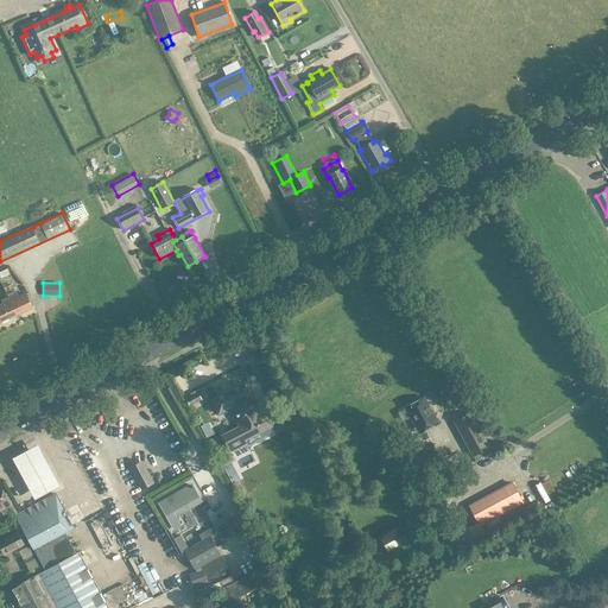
[(17,293),(10,297),(11,302),(10,302),(14,311),(17,310),(19,315),(32,309),(26,295),(19,298),(17,293)]
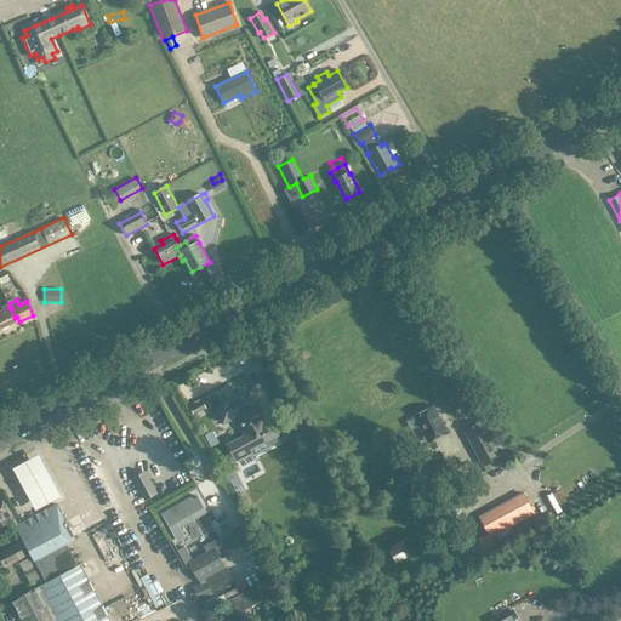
[(4,312),(0,313),(0,330),(20,322),(17,317),(15,318),(10,308),(11,308),(10,303),(9,303),(1,307),(4,312)]
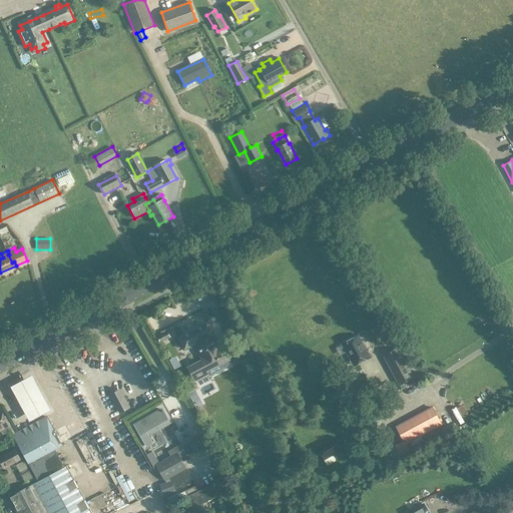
[(21,308),(26,315),(33,310),(28,303),(21,308)]
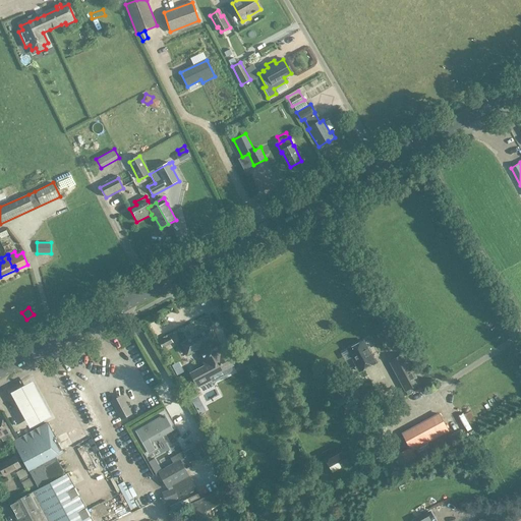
[(226,352),(223,354),(210,329),(181,343),(187,355),(196,350),(205,365),(190,373),(197,387),(211,381),(210,378),(233,365),(226,352)]
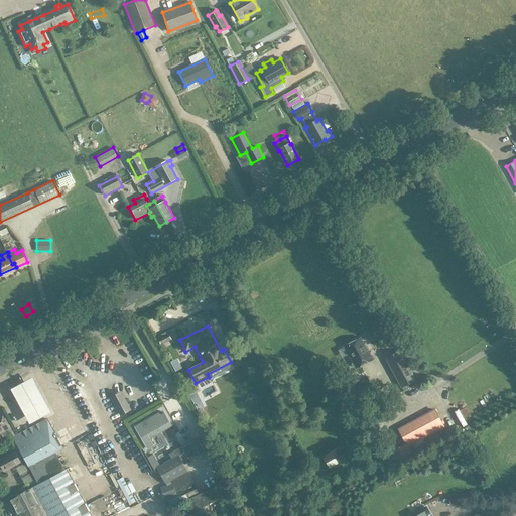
[(161,345),(171,340),(168,333),(157,339),(161,345)]
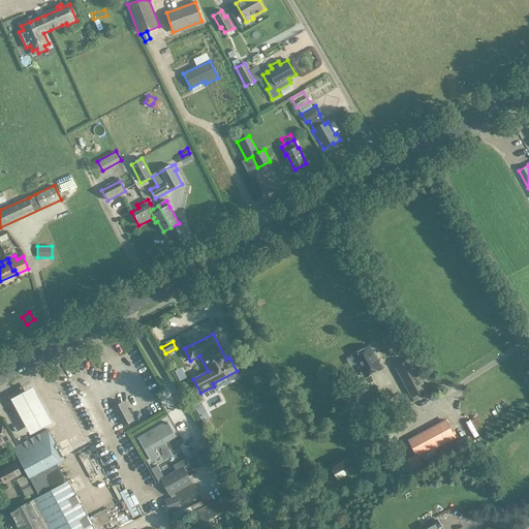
[(369,346),(361,350),(352,355),(365,377),(380,368),(369,346)]
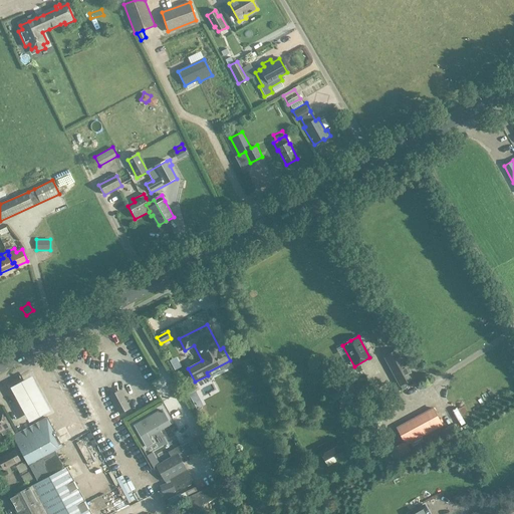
[(400,386),(414,378),(398,349),(384,357),(400,386)]
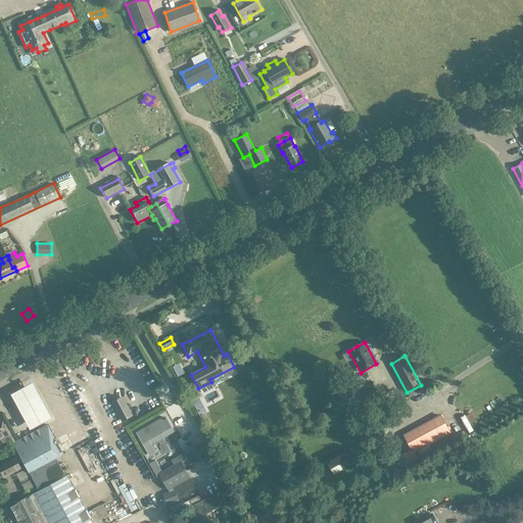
[(139,374),(145,392),(153,389),(147,372),(139,374)]
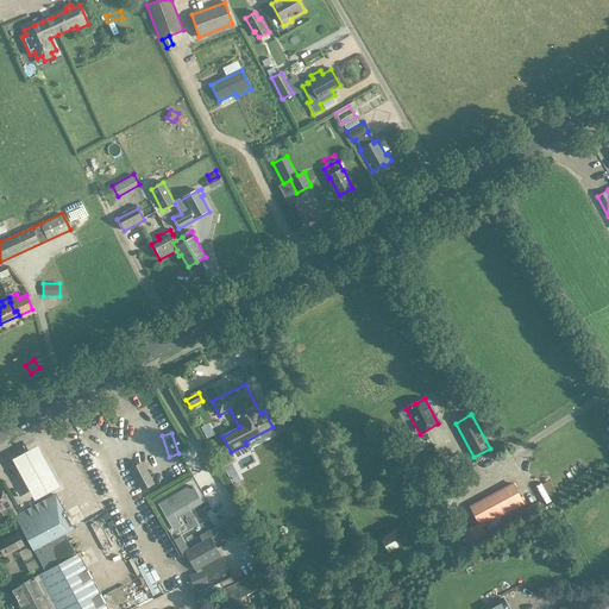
[(416,453),(408,439),(396,447),(406,460),(416,453)]
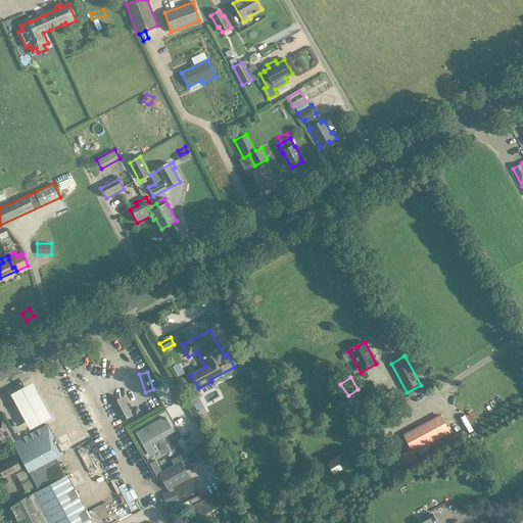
[(33,384),(11,396),(31,431),(52,419),(33,384)]
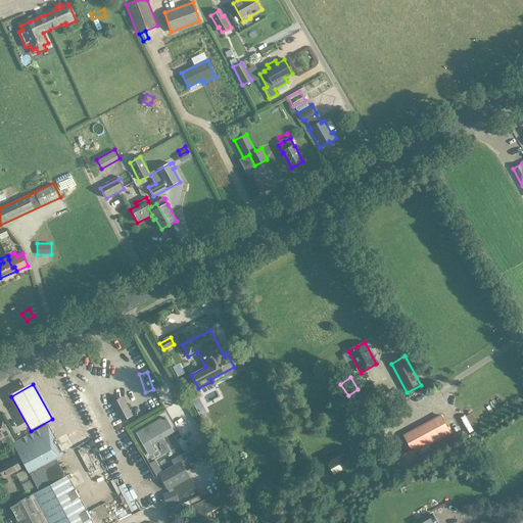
[(112,402),(122,421),(132,416),(123,397),(112,402)]
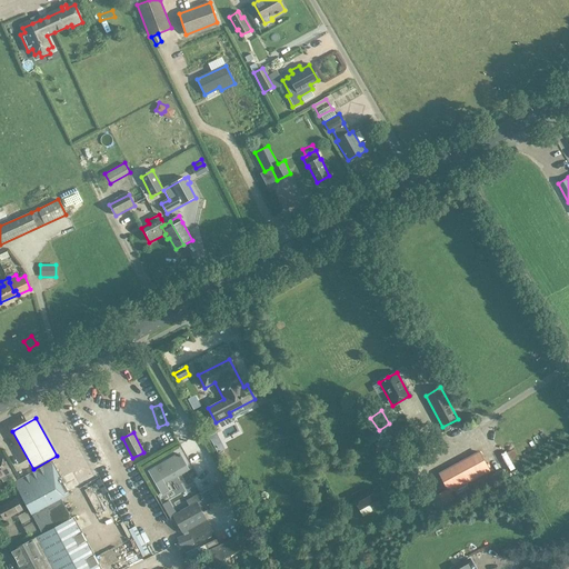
[(383,442),(393,459),(407,451),(397,435),(383,442)]
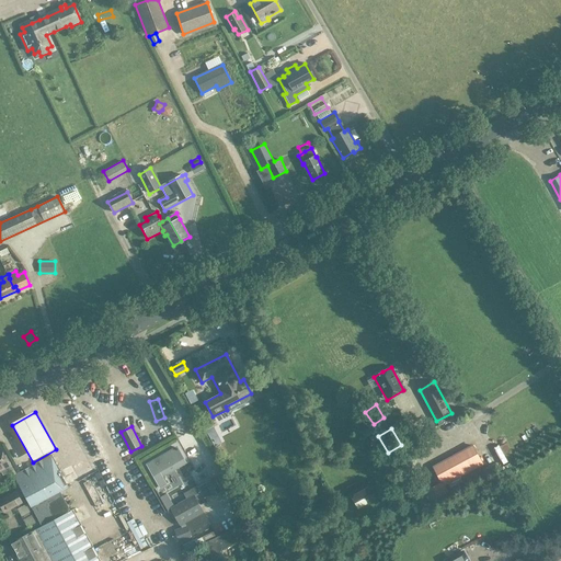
[(442,482),(481,461),(473,447),(434,468),(442,482)]
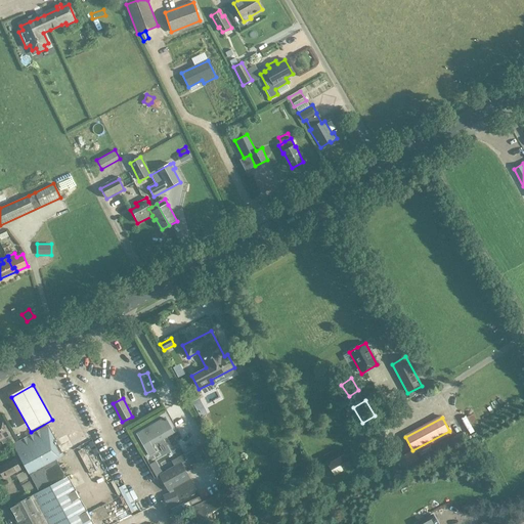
[(0,419),(0,440),(2,443),(10,439),(8,434),(0,419)]
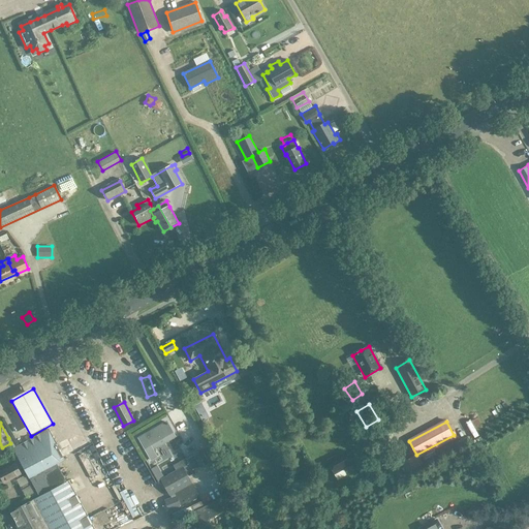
[(176,437),(167,423),(160,427),(159,426),(137,438),(150,461),(156,457),(153,449),(176,437)]
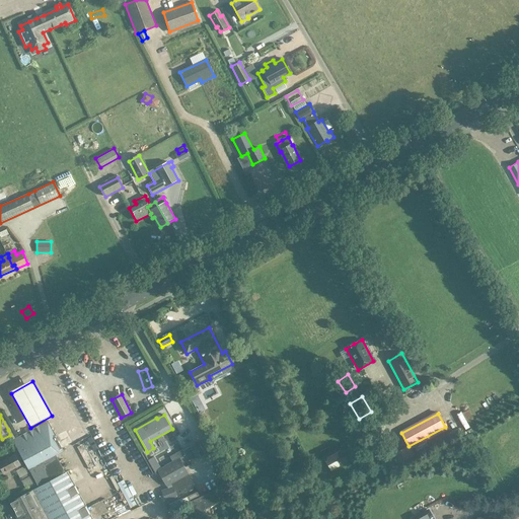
[(13,440),(19,452),(24,461),(28,469),(55,454),(63,451),(47,422),(13,440)]
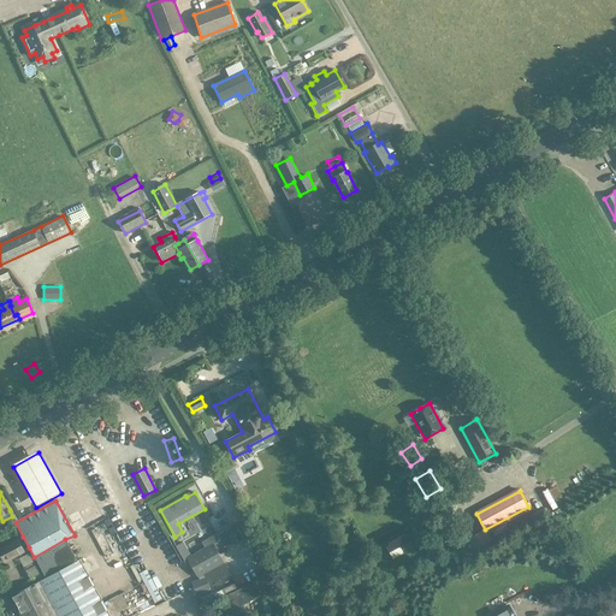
[(99,550),(107,546),(96,519),(88,522),(99,550)]
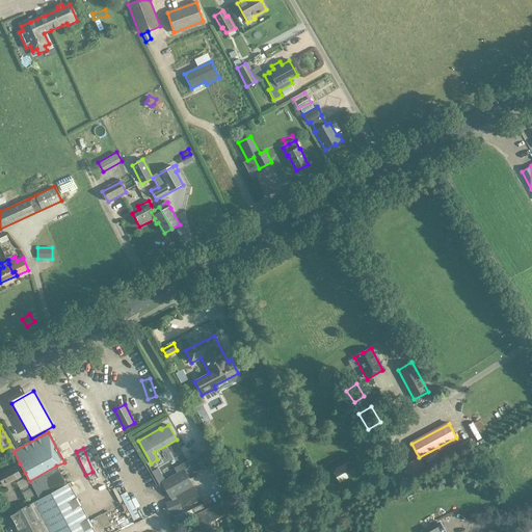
[(203,452),(194,457),(202,470),(210,464),(203,452)]
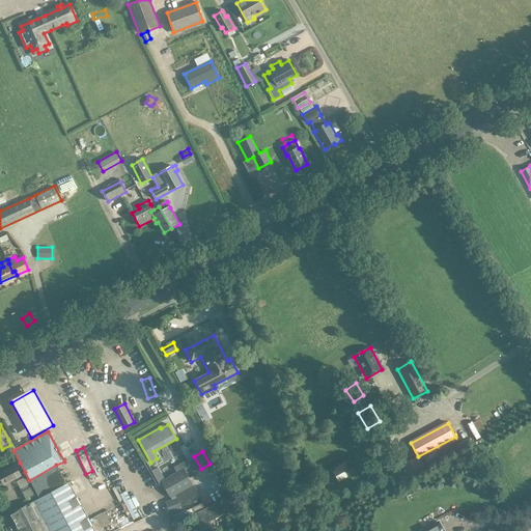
[(345,478),(341,472),(354,466),(346,453),(328,463),(338,481),(345,478)]
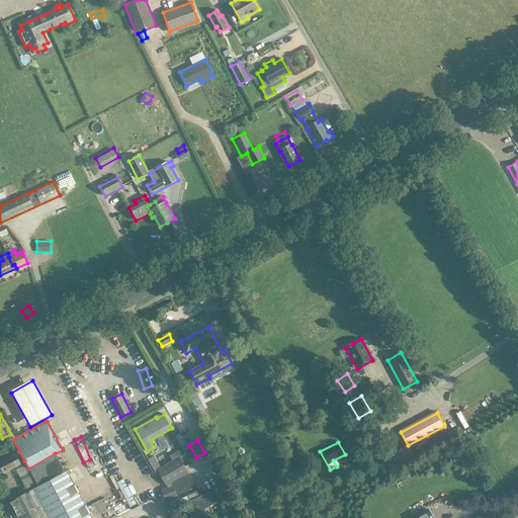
[(24,460),(19,451),(0,461),(0,465),(3,471),(24,460)]
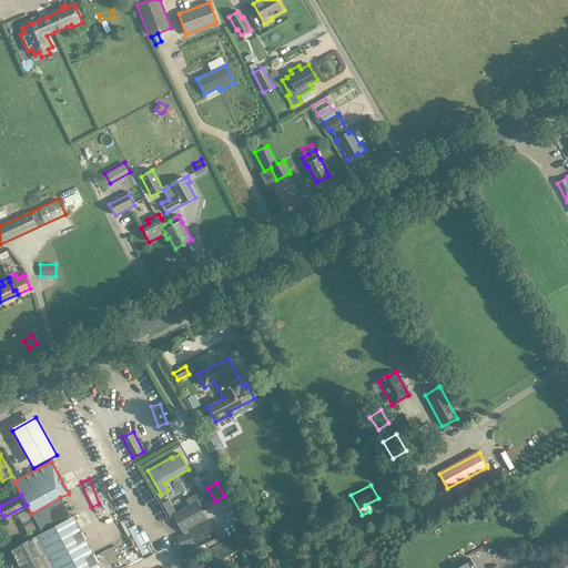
[(31,514),(42,534),(71,518),(60,497),(31,514)]
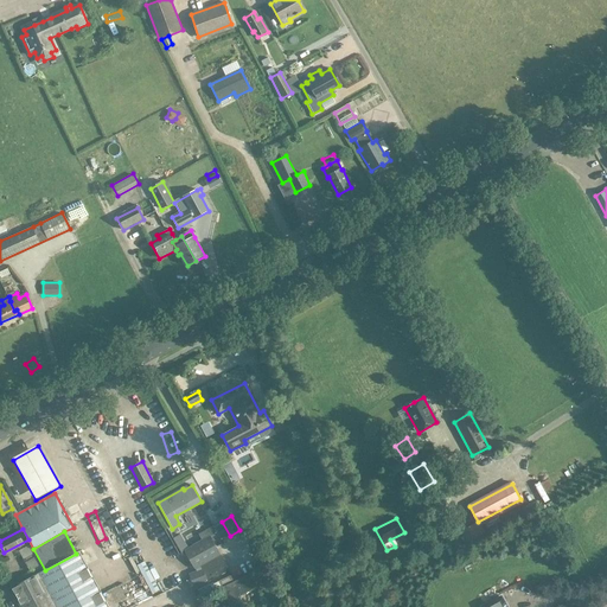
[(228,570),(219,554),(210,537),(185,551),(195,568),(200,564),(202,568),(189,573),(195,587),(208,581),(228,570)]
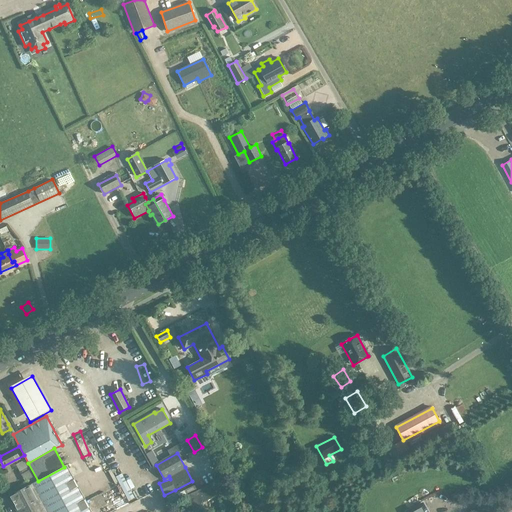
[(90,511),(66,466),(64,467),(38,481),(32,484),(47,511),(90,511)]
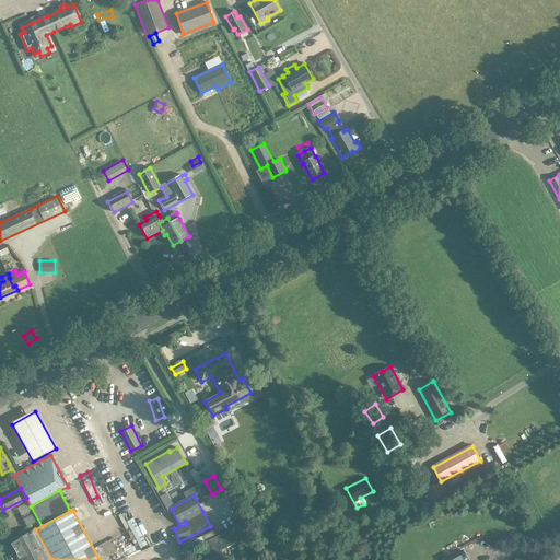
[(135,518),(127,522),(141,548),(148,545),(135,518)]
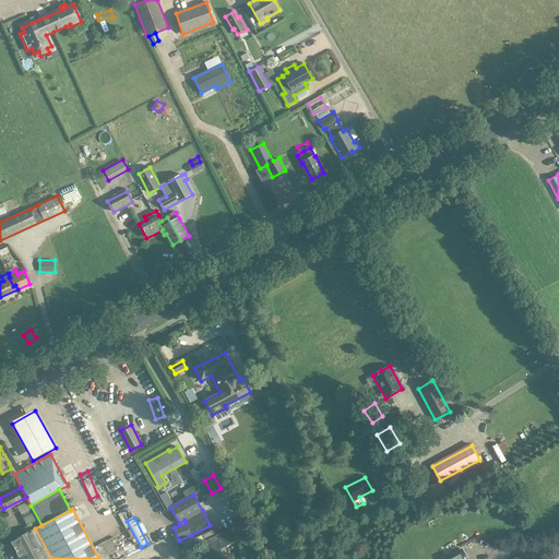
[(18,558),(51,558),(35,528),(10,542),(18,558)]
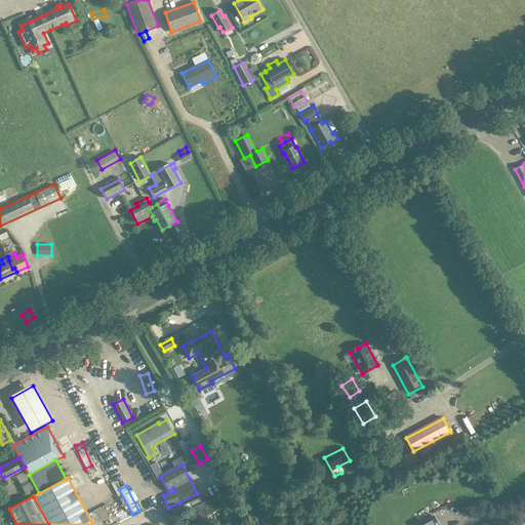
[(221,509),(217,500),(216,496),(191,508),(199,524),(205,524),(208,524),(205,516),(221,509)]
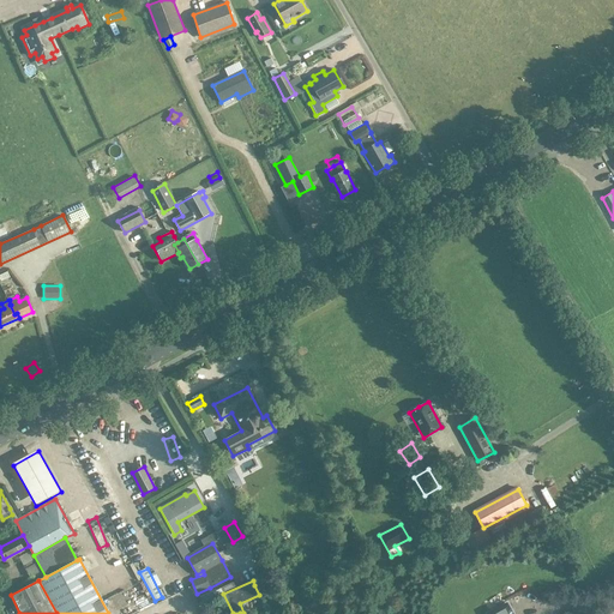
[(487,613),(513,613),(507,602),(487,613)]
